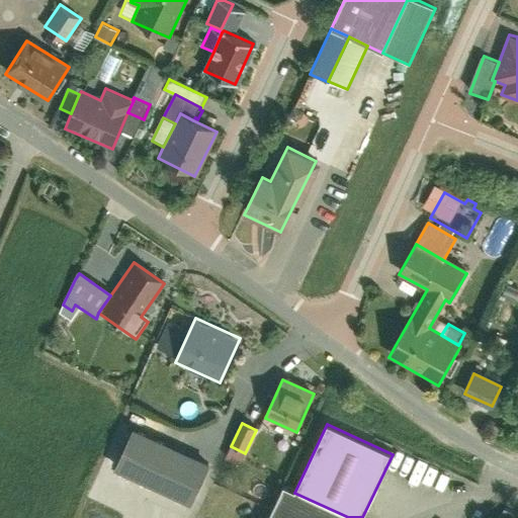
[(291,433),(279,426),(273,438),(285,445),(291,433)]
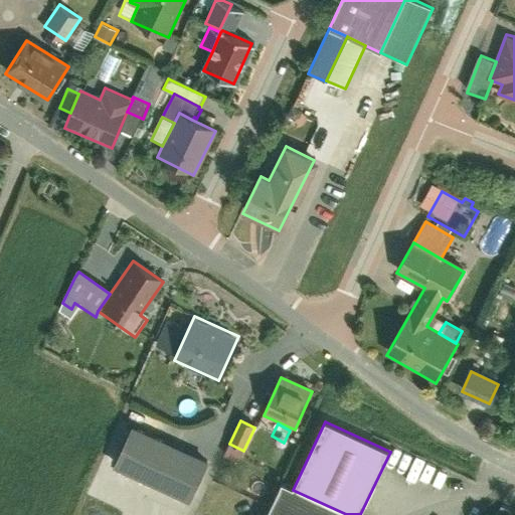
[(211,462),(134,425),(114,470),(191,505),(211,462)]
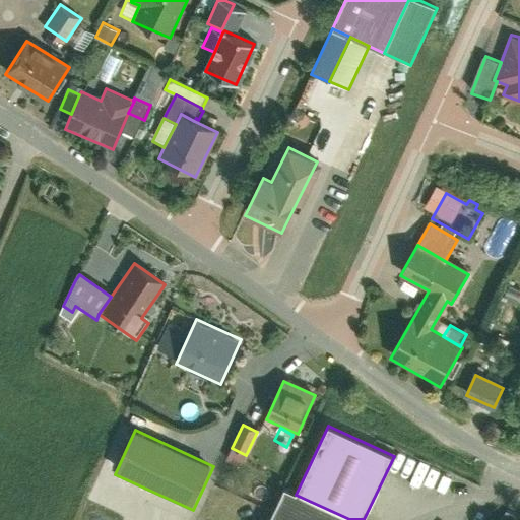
[(296,495),(285,490),(270,519),(348,519),(349,519),(296,495)]
